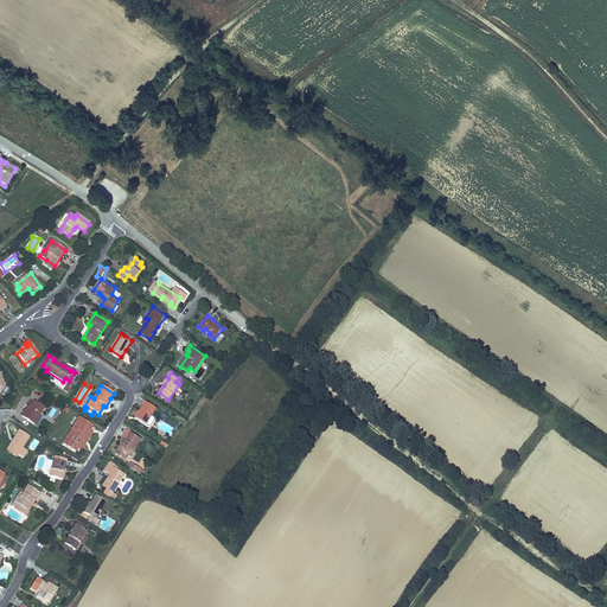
[(33,425),(44,408),(34,401),(29,409),(26,408),(20,416),(33,425)]
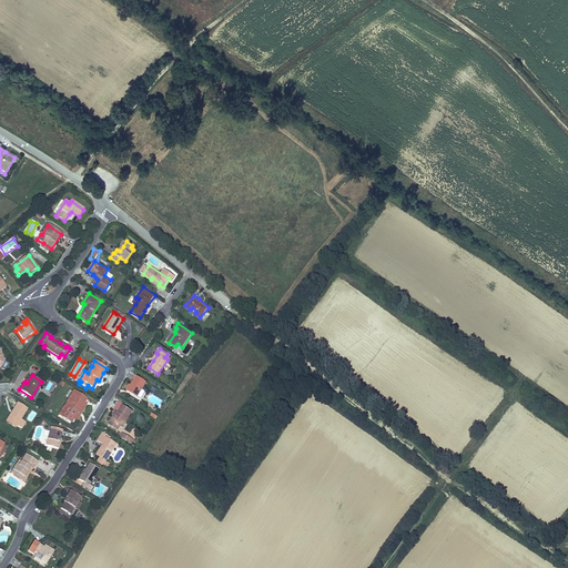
[(148,382),(137,375),(131,384),(129,383),(125,388),(138,396),(148,382)]
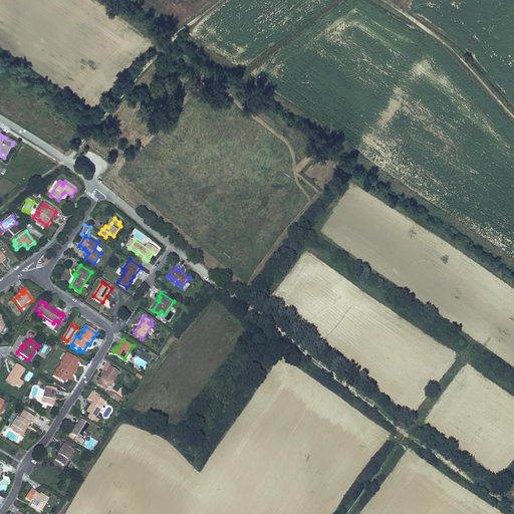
[(66,355),(58,368),(61,371),(56,378),(63,383),(66,379),(68,380),(76,368),(74,367),(76,362),(66,355)]
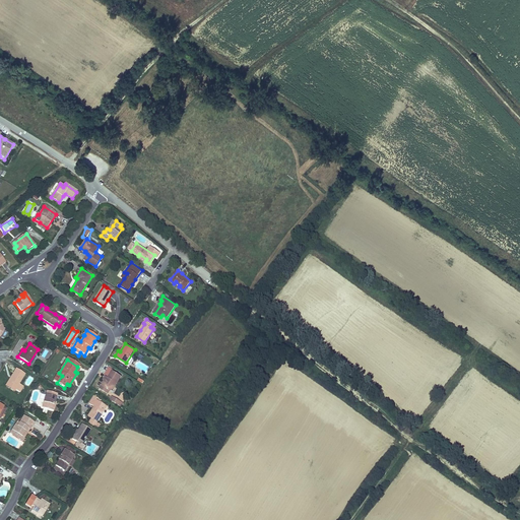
[(113,369),(109,367),(104,375),(106,375),(103,379),(104,380),(100,388),(108,393),(111,388),(114,383),(116,385),(122,375),(113,370),(113,369)]
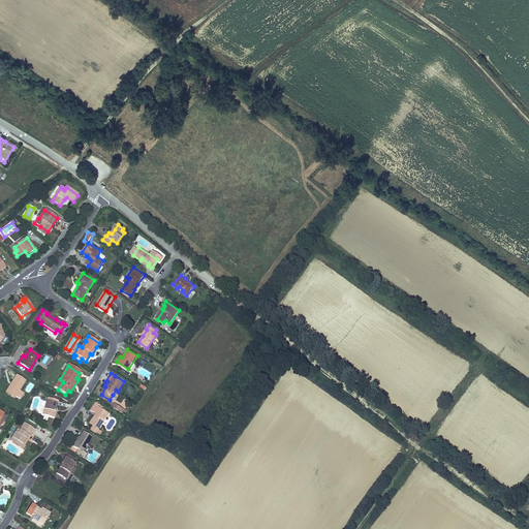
[(17,375),(5,393),(12,398),(14,396),(21,400),(25,394),(20,392),(26,381),(17,375)]
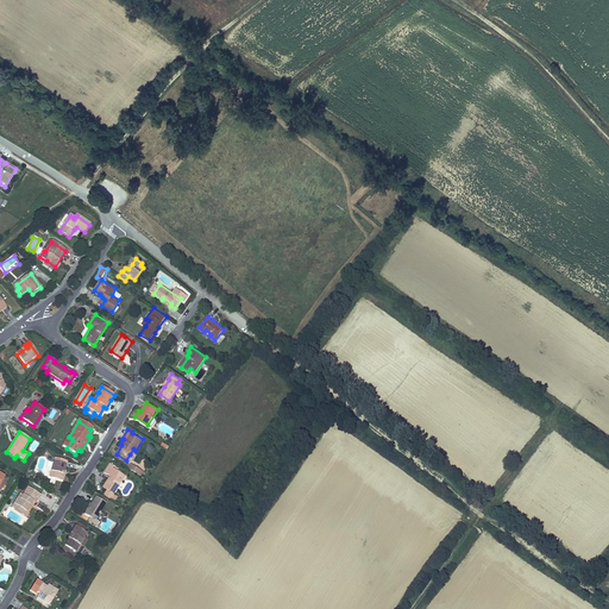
[(73,440),(69,437),(62,446),(67,449),(73,440)]
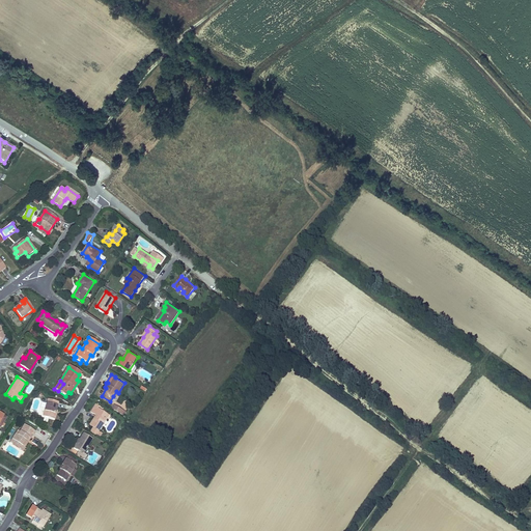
[(35,399),(31,410),(36,412),(40,401),(35,399)]
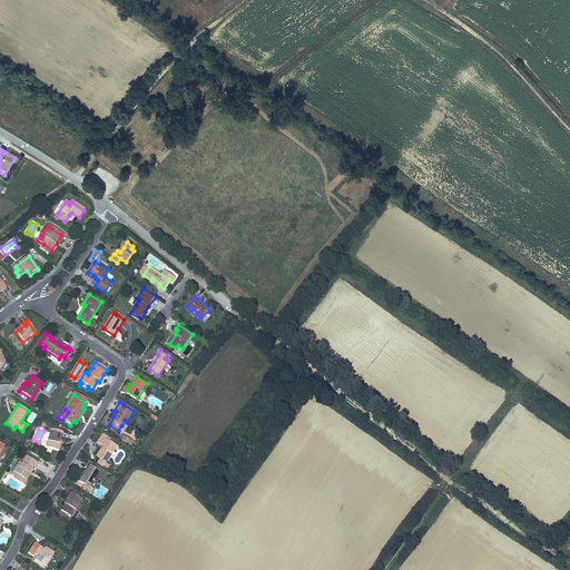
[(62,432),(52,429),(46,448),(57,451),(60,441),(62,432)]
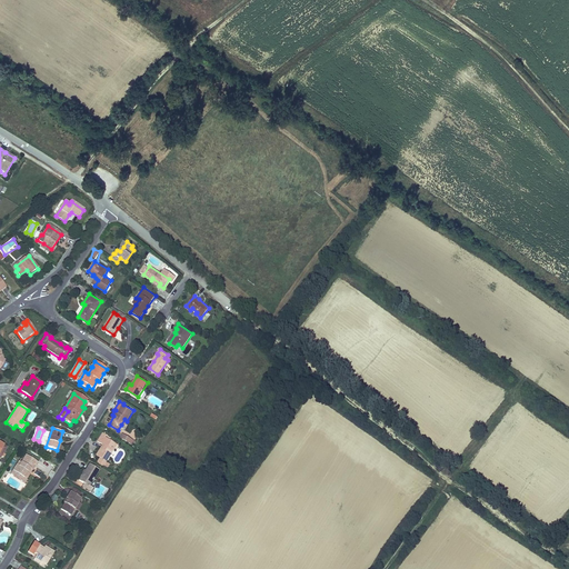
[(112,447),(115,442),(106,437),(107,435),(102,432),(97,440),(102,443),(96,455),(99,457),(106,461),(115,448),(112,447)]
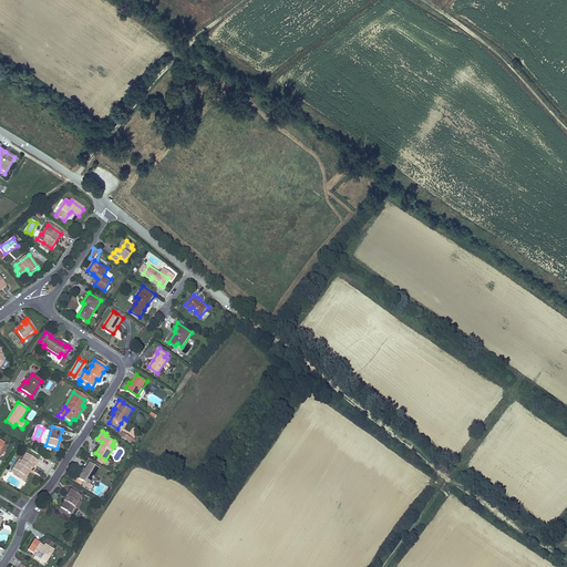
[(134,437),(122,431),(119,435),(132,443),(134,437)]
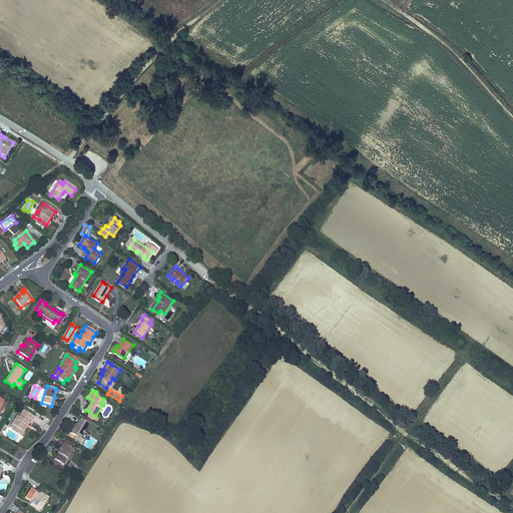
[(17,417),(11,426),(21,432),(27,423),(29,425),(34,418),(23,412),(19,418),(17,417)]
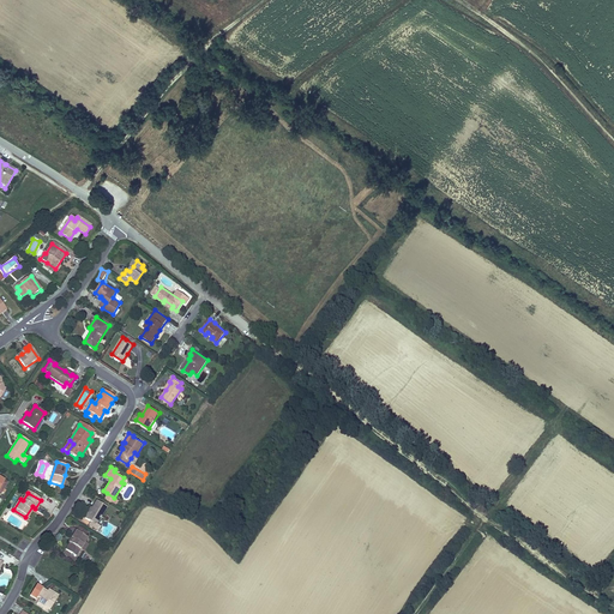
[(114,498),(107,493),(104,498),(115,505),(119,500),(114,498)]
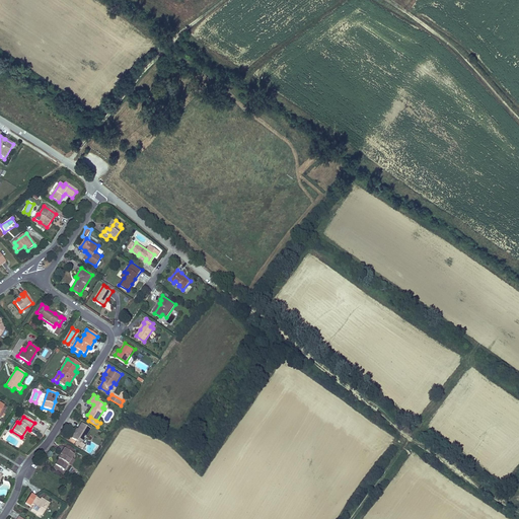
[(45,433),(50,425),(39,419),(33,427),(45,433)]
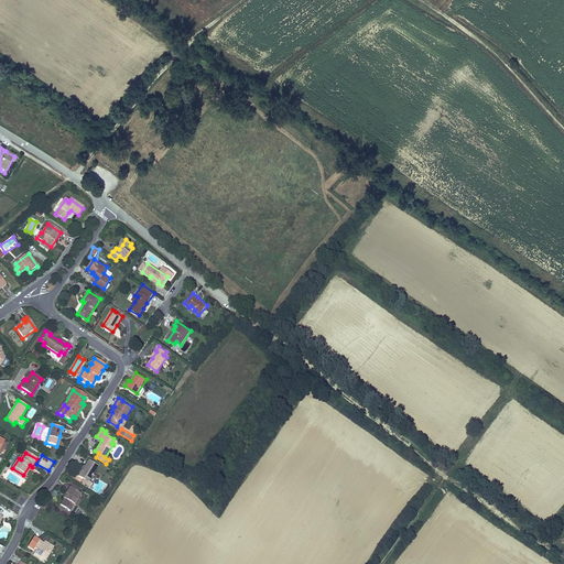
[(85,465),(78,475),(84,478),(89,481),(99,466),(88,459),(85,465)]
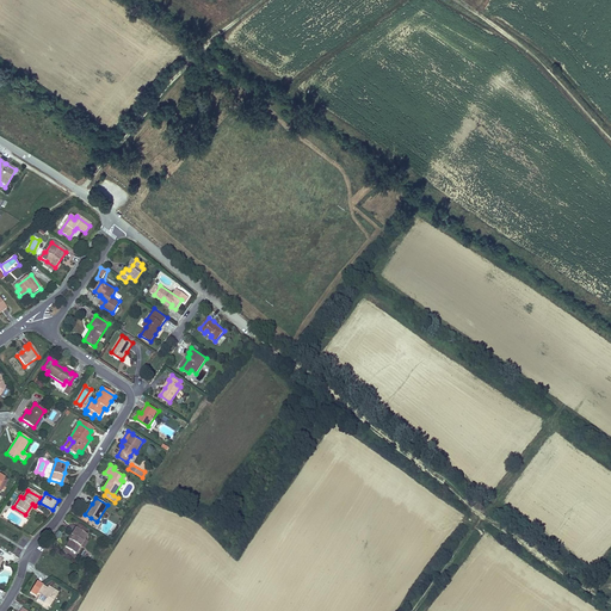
[(35,506),(32,504),(25,514),(13,507),(11,511),(25,520),(35,506)]
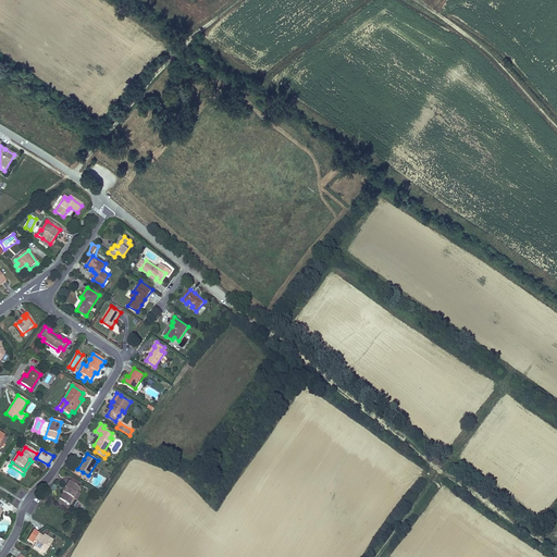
[(88,475),(83,472),(81,475),(88,481),(91,478),(88,475)]
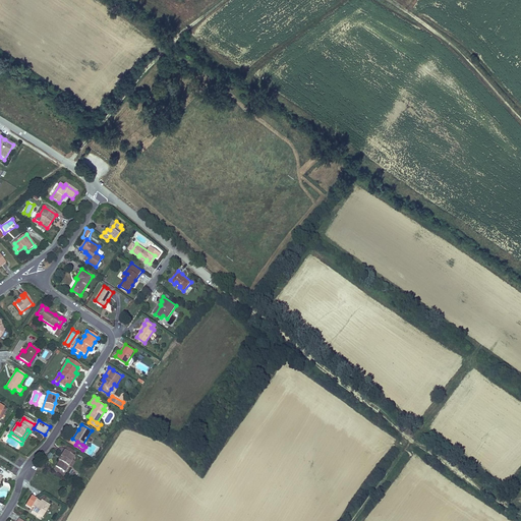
[(68,446),(66,450),(74,455),(76,452),(68,446)]
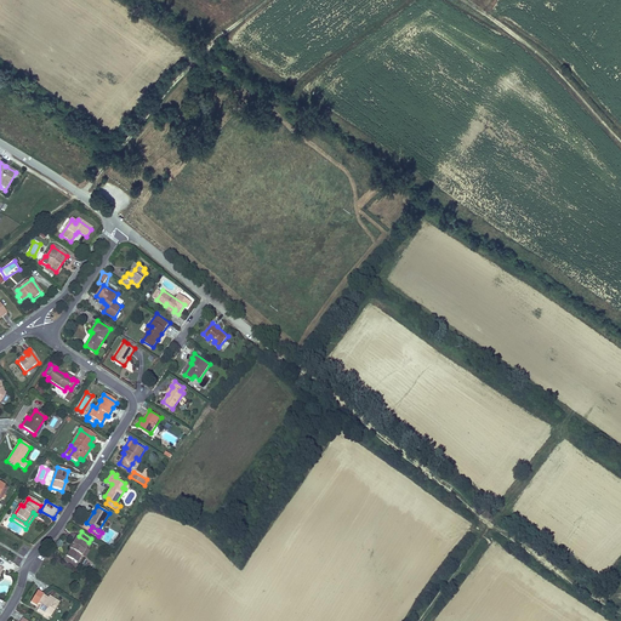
[(86,547),(89,543),(89,542),(79,536),(77,535),(72,542),(73,543),(77,545),(74,550),(72,547),(67,554),(77,562),(81,554),(86,557),(90,550),(86,547)]
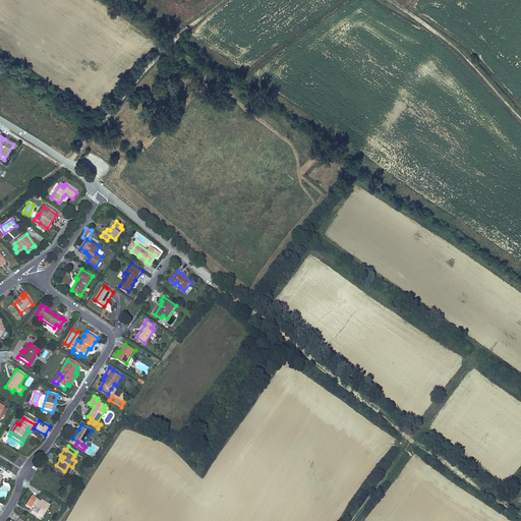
[(41,500),(41,502),(36,499),(31,496),(25,505),(33,509),(31,512),(37,515),(38,513),(43,516),(47,510),(44,508),(47,503),(41,500)]
